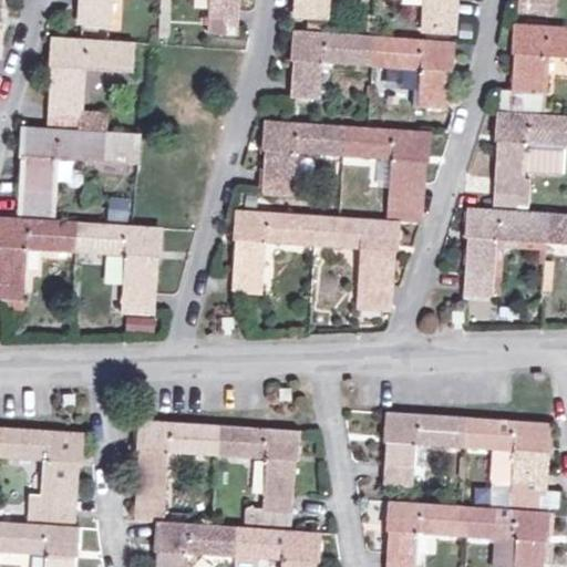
[(83,0),(82,23),(110,26),(111,0),(210,0),(208,32),(237,35),(238,0),(83,0)]
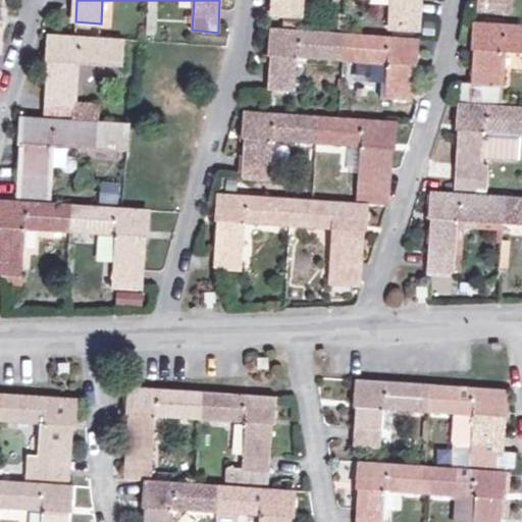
[(302,0),(392,0),(392,13),(393,13),(414,15),(418,15),(418,0),(275,0),(274,15),(301,17),(302,0)]
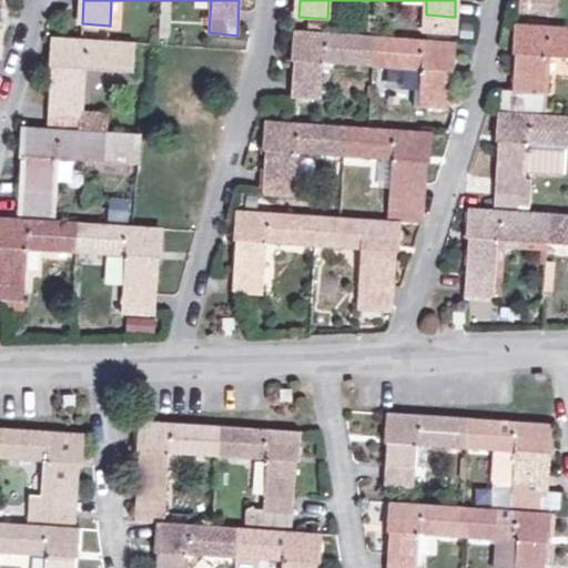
[(567,0),(525,0),(525,8),(553,10),(553,0),(567,0)]
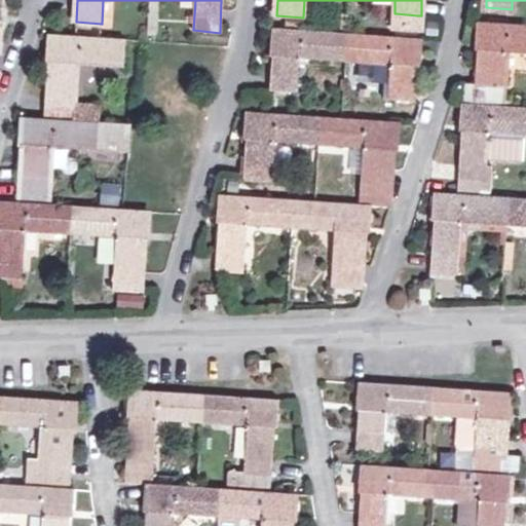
[(417,30),(417,15),(396,13),(396,28),(417,30)]
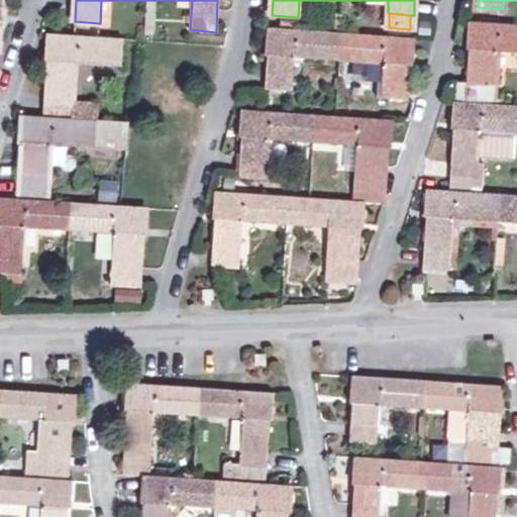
[(471,48),(469,82),(461,82),(460,93),(456,93),(455,102),(453,102),(451,128),(454,129),(451,184),(482,186),(483,164),(479,163),(480,153),(481,129),(513,132),(516,132),(516,105),(495,104),(496,85),(494,84),(496,49),(516,50),(516,24),(470,21),(468,47),(471,48)]
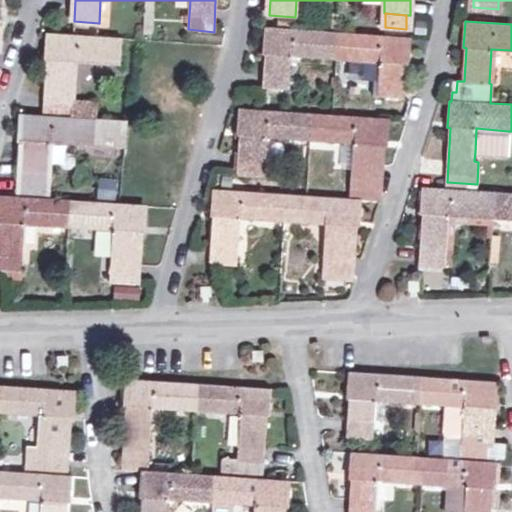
[(409,65),(411,37),(330,32),(265,28),(264,54),(266,54),(264,87),(290,88),(292,56),(380,62),(378,95),(404,97),(406,65),(409,65)]
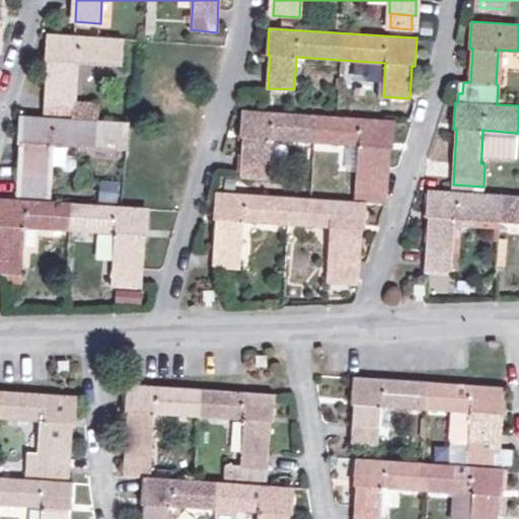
[(51,60),(47,117),(72,119),(97,120),(98,101),(74,99),(77,63),(122,65),(123,39),(49,33),(48,60),(51,60)]
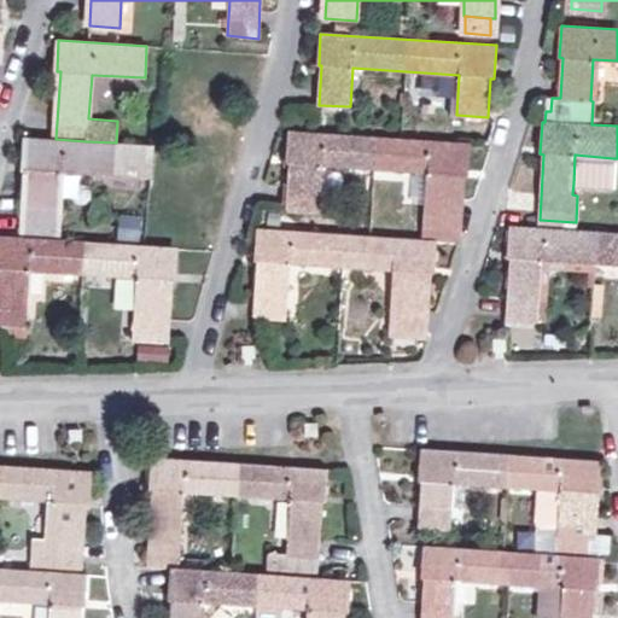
[(461,175),(464,143),(401,139),(289,132),(287,162),(291,163),(287,209),(319,211),(322,165),(415,172),(414,202),(426,203),(426,219),(425,240),(433,242),(454,242),(459,175),(461,175)]
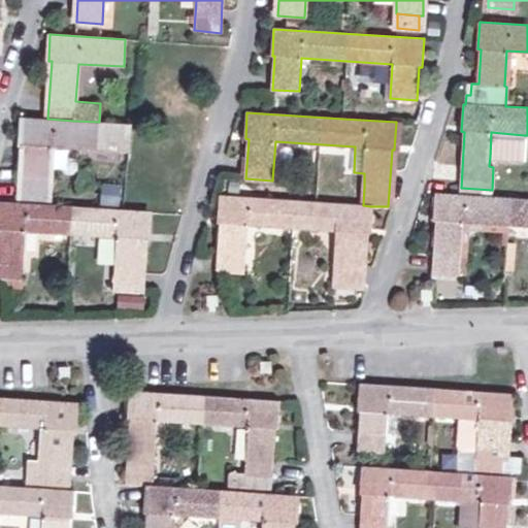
[(130,125),(99,122),(73,121),(47,119),(24,118),(22,143),(25,144),(22,200),(47,201),(51,146),(129,153),(130,125)]
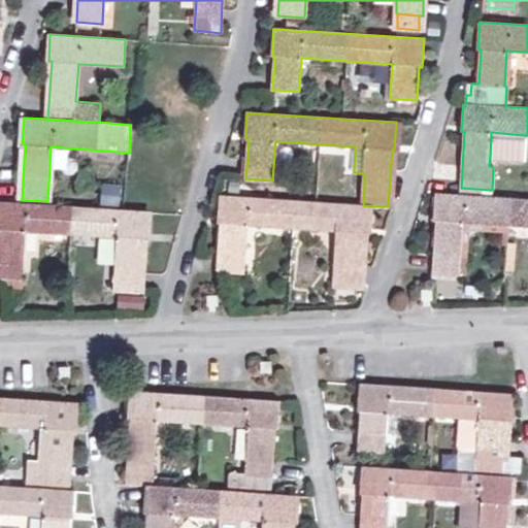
[(523,159),(524,135),(491,132),(490,157),(523,159)]
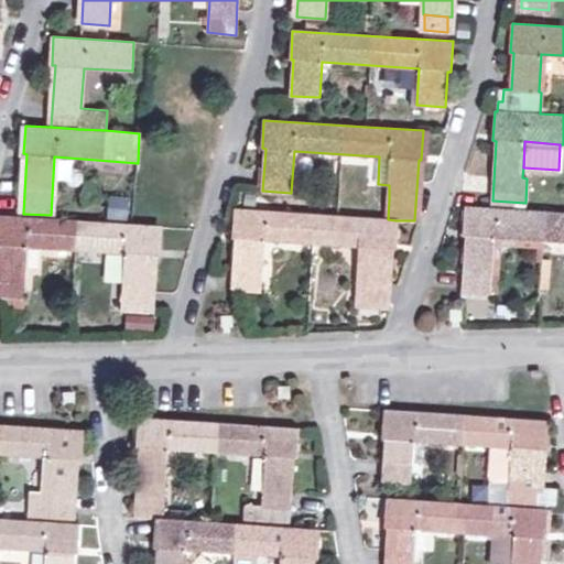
[(127,223),(129,199),(109,198),(108,220),(127,223)]
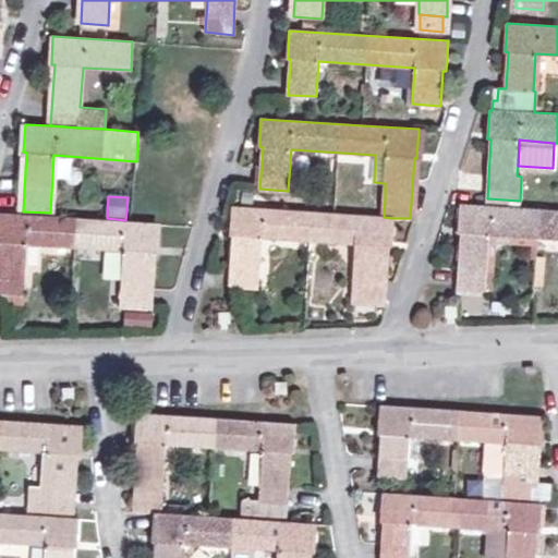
[(346,203),(336,202),(335,214),(344,215),(346,203)]
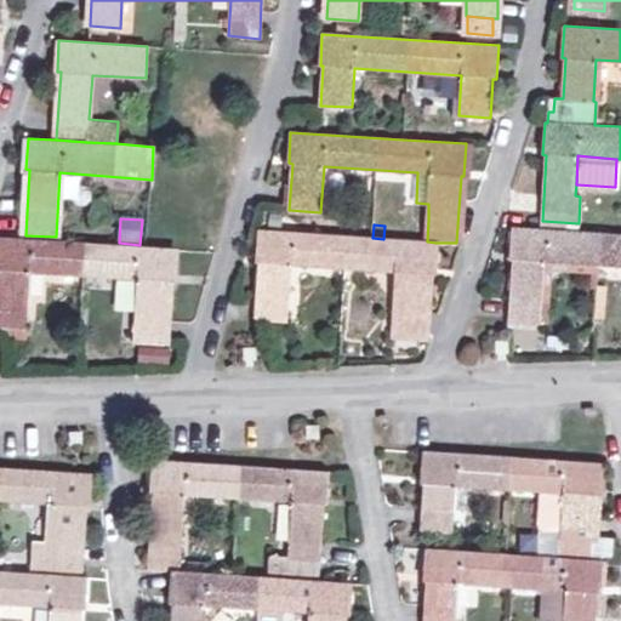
[(514,260),(510,326),(539,329),(543,261),(620,266),(620,235),(512,228),(510,260),(514,260)]
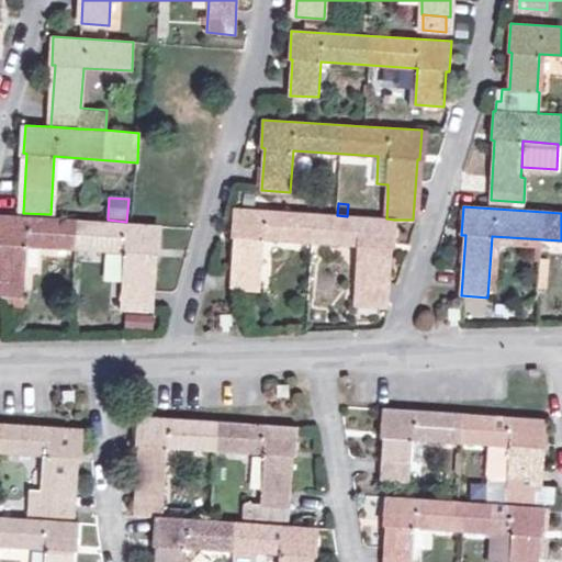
[(393,248),(394,220),(386,218),(347,216),(337,215),(312,214),(234,209),(232,238),(235,238),(231,298),(259,299),(263,240),(361,246),(357,305),(385,306),(390,248),(393,248)]
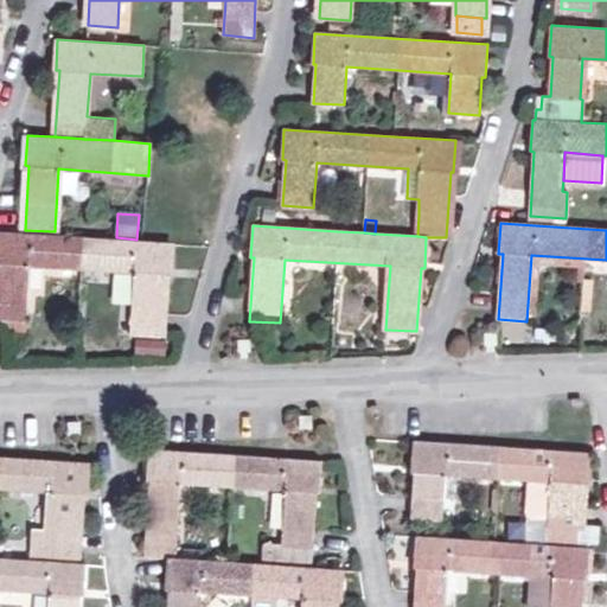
[(168,275),(170,243),(84,237),(0,231),(0,318),(25,321),(27,266),(133,273),(131,333),(159,336),(164,274),(168,275)]
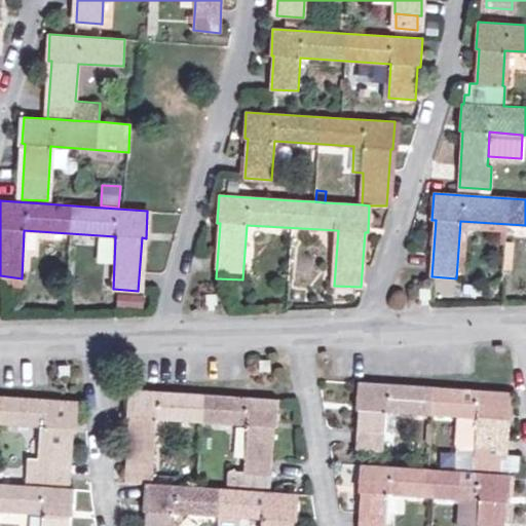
[(117,295),(116,309),(143,311),(144,297),(117,295)]
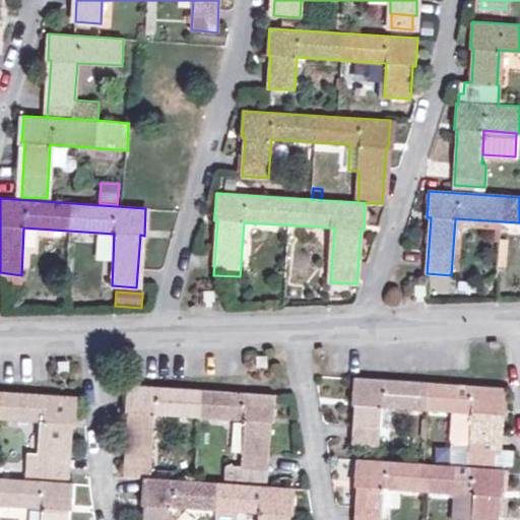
[(500,416),(502,388),(429,383),(355,378),(352,404),(355,405),(352,445),(378,447),(380,426),(390,427),(391,408),(452,411),(451,432),(469,434),(468,455),(495,457),(498,416),(500,416)]
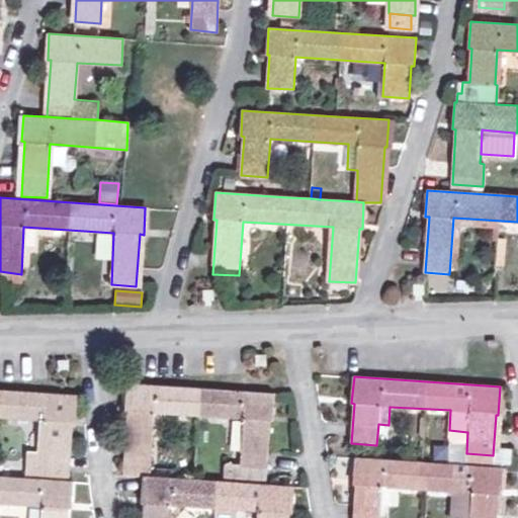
[(198,417),(199,389),(126,383),(124,410),(128,411),(123,475),(143,476),(149,477),(154,413),(198,417)]
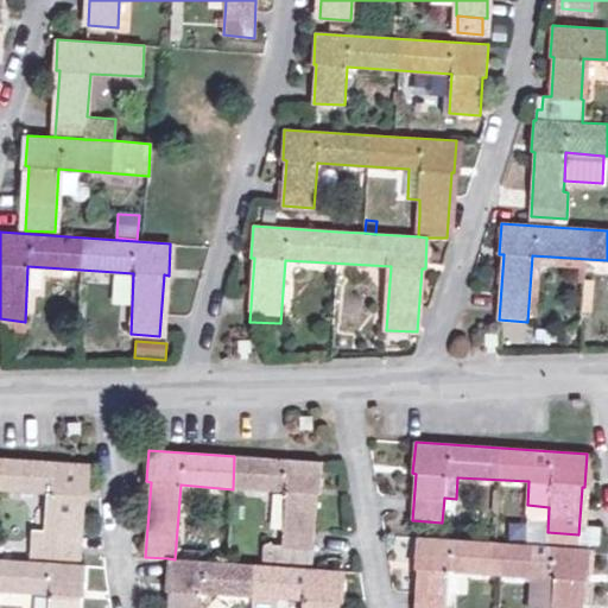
[(234,456),(233,489),(285,492),(282,548),(312,550),(316,495),(318,495),(322,462),(234,456)]
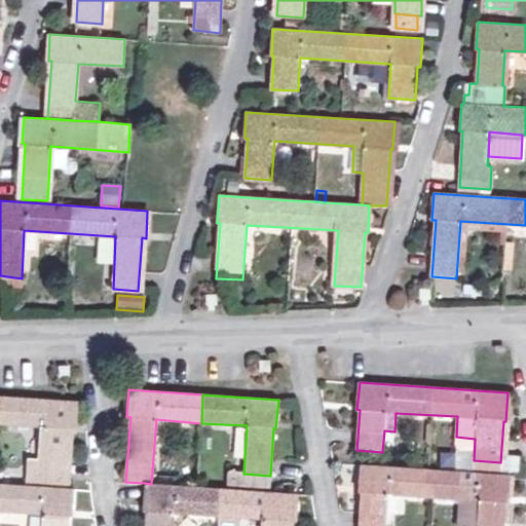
[(1,396),(0,405),(0,423),(43,427),(41,459),(31,458),(29,481),(66,484),(70,428),(73,429),(75,401),(1,396)]
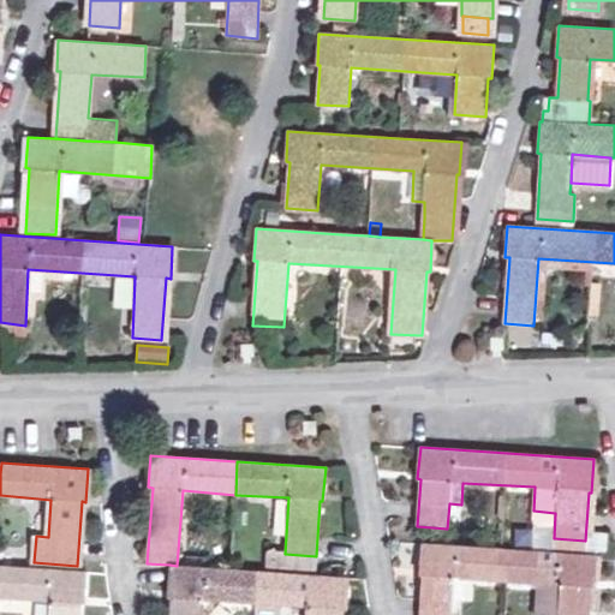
[(595,587),(596,556),(509,550),(422,544),(419,574),(423,575),(419,614),(449,614),(453,578),(560,586),(557,614),(589,614),(591,589),(595,587)]
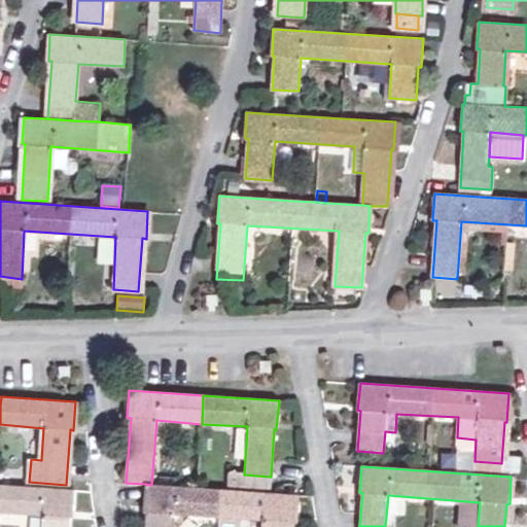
[(0,484),(0,512),(42,516),(41,526),(68,526),(69,517),(72,518),(74,490),(0,484)]
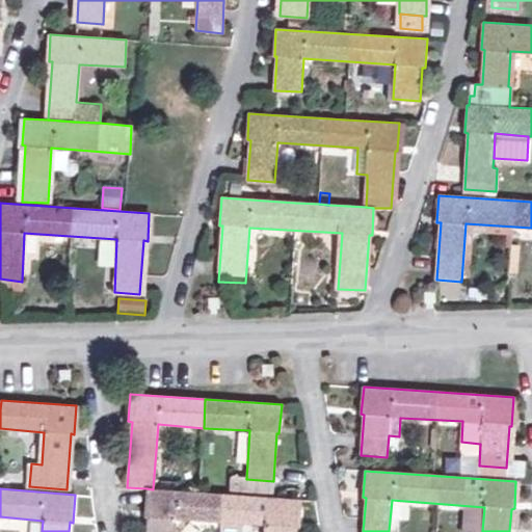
[(220,522),(222,494),(198,493),(153,489),(147,488),(144,516),(148,516),(147,531),(174,531),(175,519),(220,522)]
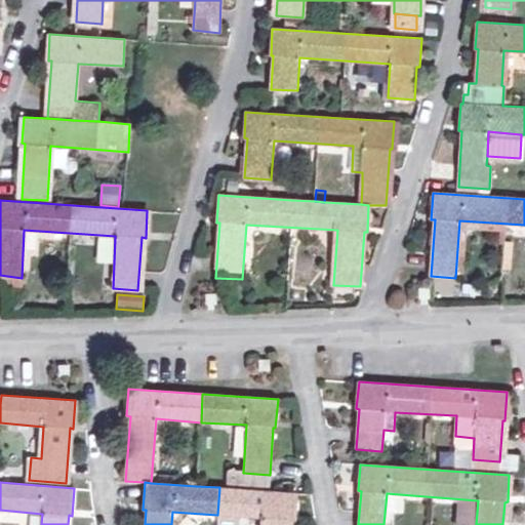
[(219,487),(217,515),(264,518),(263,524),(289,524),(290,520),(292,520),(295,492),(219,487)]
